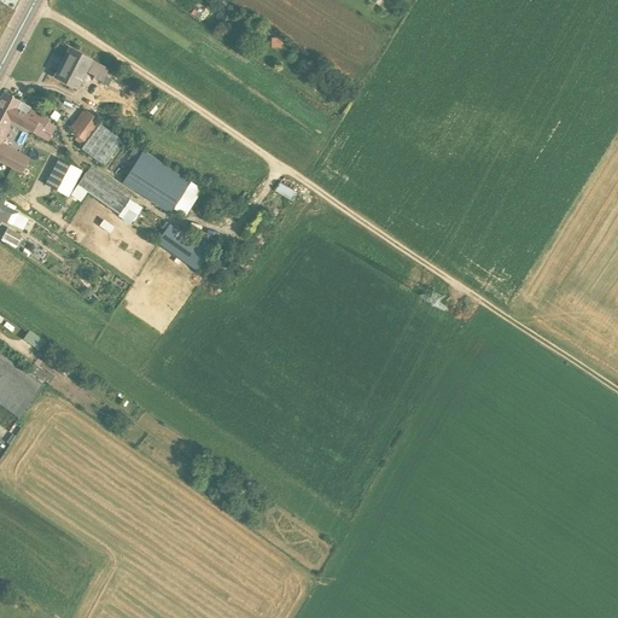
[(69,50),(71,51),(63,66),(60,65),(54,77),(76,89),(86,73),(94,76),(93,79),(101,82),(109,70),(69,48),(69,50)]
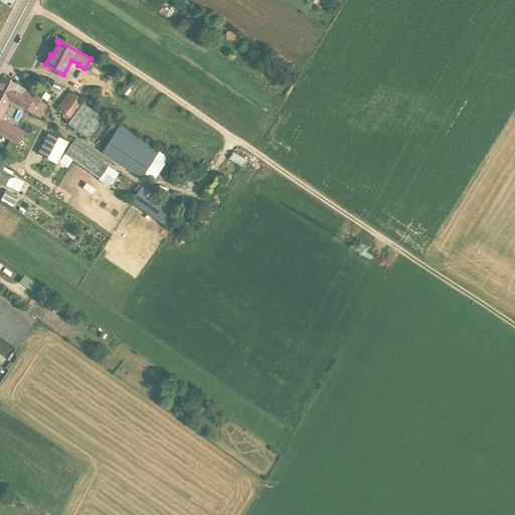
[(0,83),(0,96),(8,101),(33,114),(40,100),(15,87),(16,84),(3,77),(0,83)]
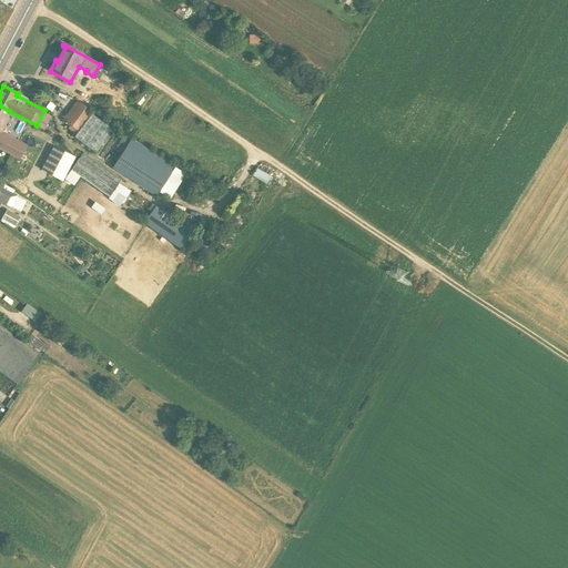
[(66,118),(63,121),(79,132),(91,114),(92,113),(78,102),(77,103),(75,102),(64,117),(66,118)]
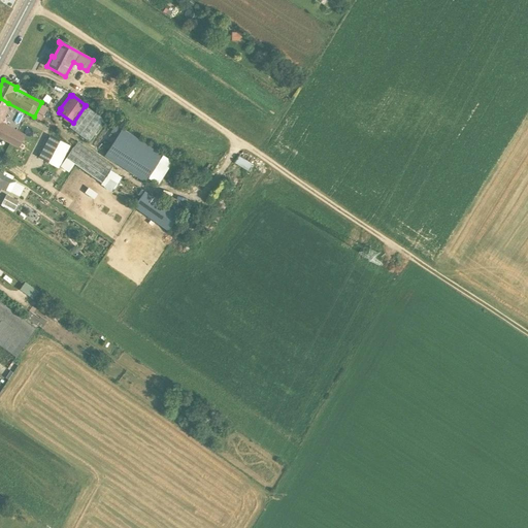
[(0,127),(0,118),(8,103),(0,98),(0,137),(18,147),(10,161),(20,165),(38,130),(23,123),(18,132),(5,125),(3,129),(0,127)]
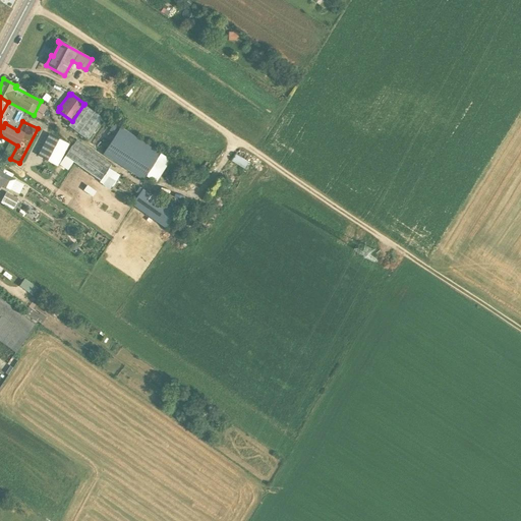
[(161,154),(113,122),(107,130),(115,135),(103,155),(143,180),(161,154)]
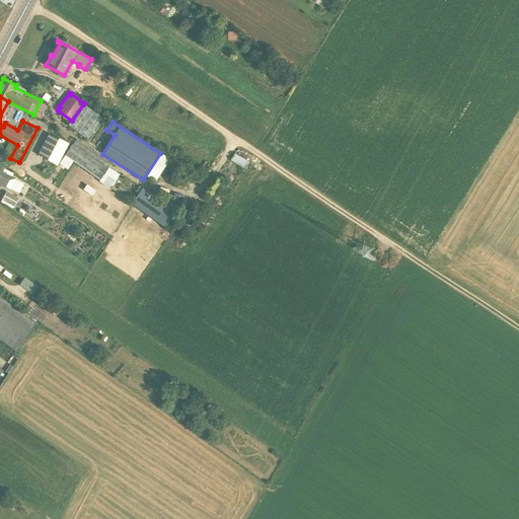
[(49,134),(38,155),(57,165),(68,144),(49,134)]
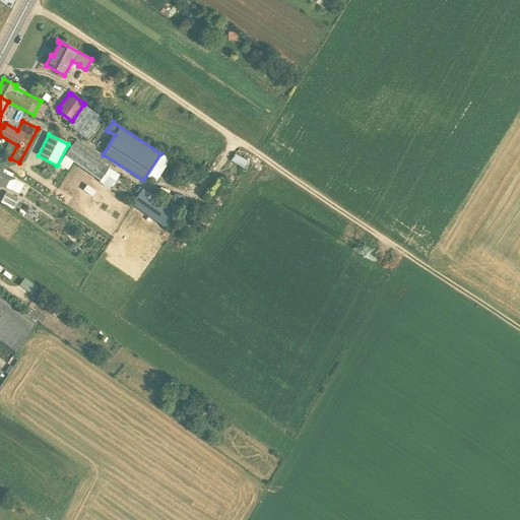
[(231,160),(243,167),(247,159),(235,153),(231,160)]
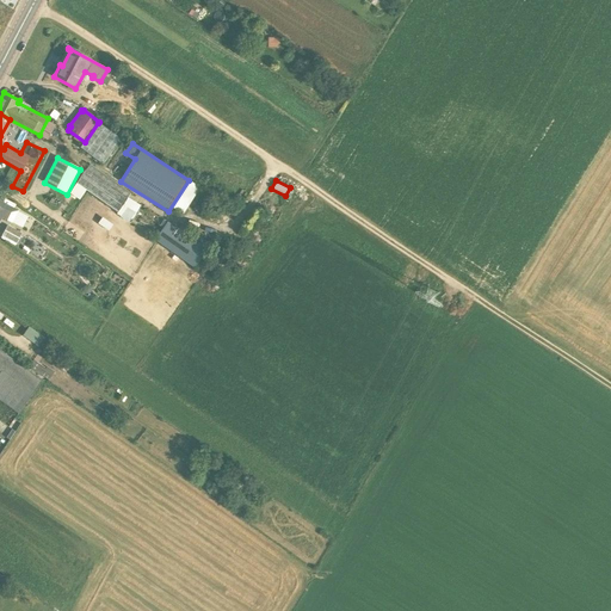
[(127,198),(116,214),(119,216),(119,217),(128,223),(140,207),(127,198)]
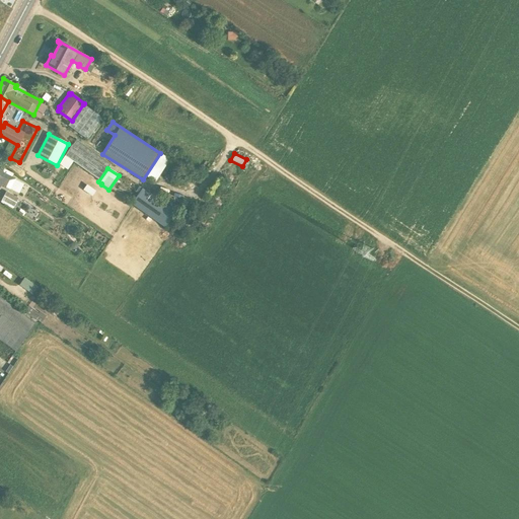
[(15,178),(7,174),(0,171),(0,170),(0,178),(4,180),(2,184),(10,189),(12,184),(15,187),(18,180),(15,179),(15,178)]
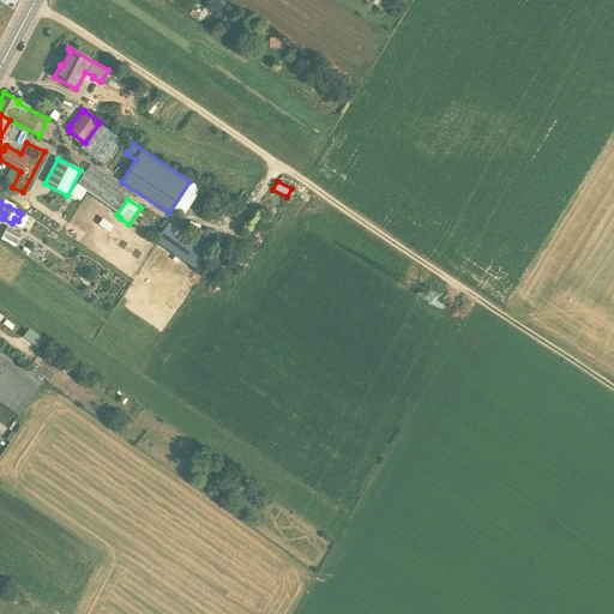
[(155,241),(196,270),(209,252),(168,222),(155,241)]
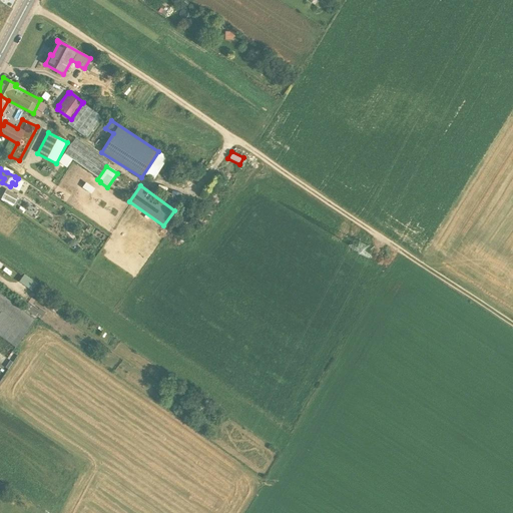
[(18,196),(6,189),(1,197),(14,204),(18,196)]
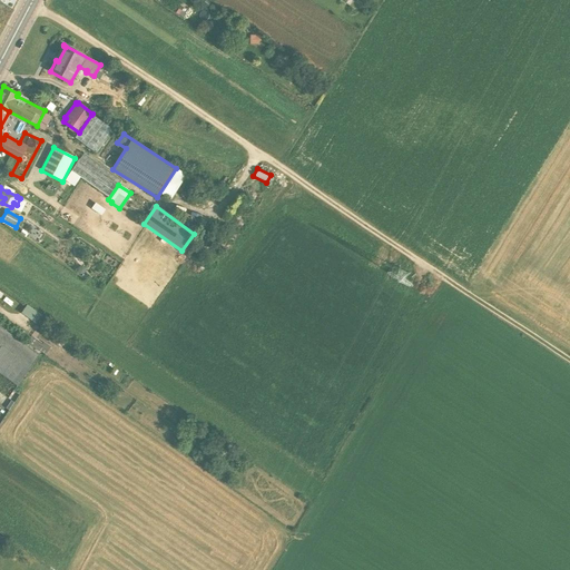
[(25,304),(19,313),(32,321),(38,313),(25,304)]
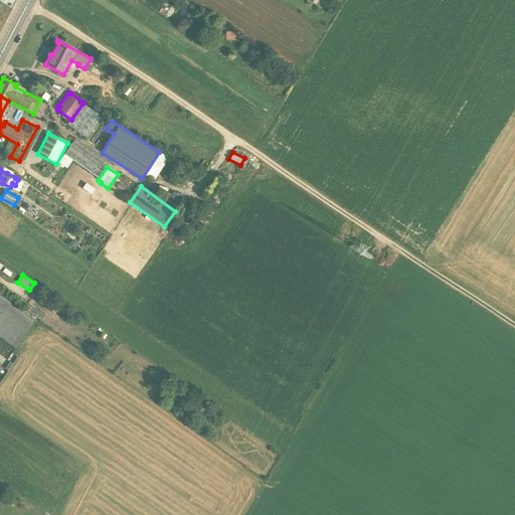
[(0,339),(15,350),(35,321),(0,296),(0,339)]
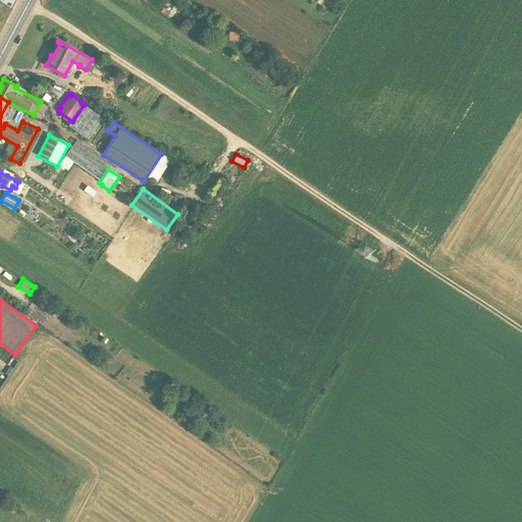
[(29,307),(24,313),(42,325),(46,318),(40,313),(39,314),(29,307)]
